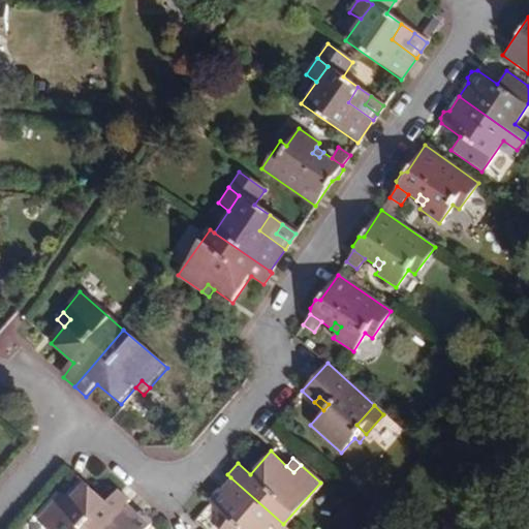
[(289,528),(283,524),(230,477),(221,489),(217,490),(210,498),(211,504),(228,520),(219,528),(270,528),(271,527),(273,528),(289,528)]
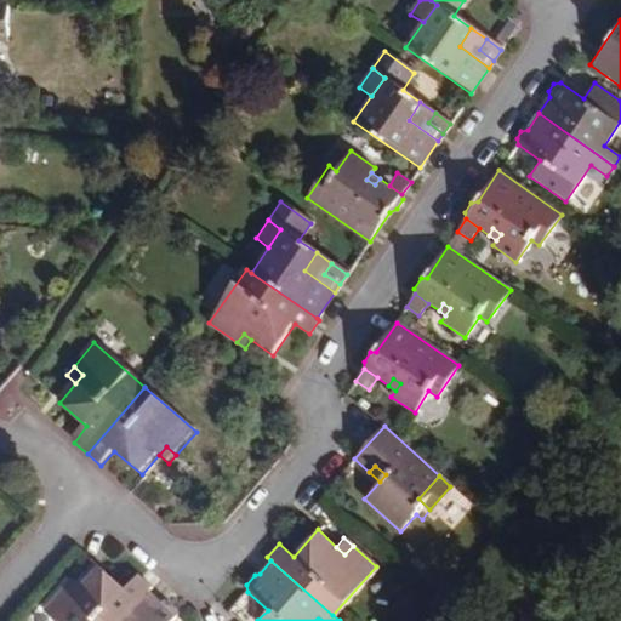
[(124,620),(149,593),(136,582),(123,597),(97,573),(79,593),(73,600),(62,591),(41,615),(47,620),(124,620)]
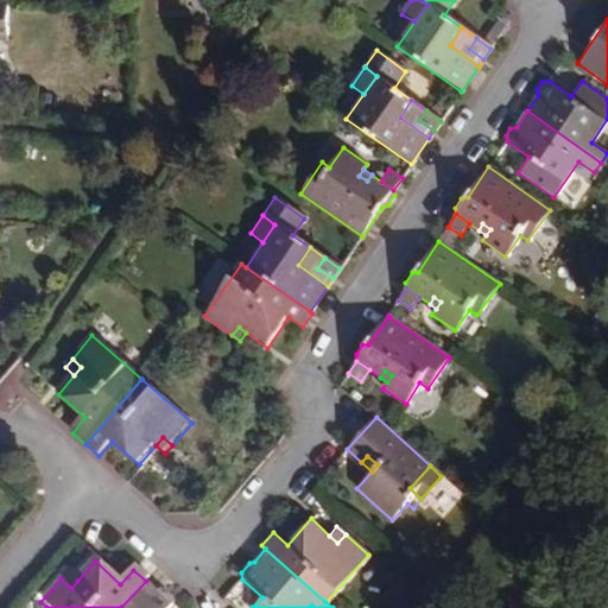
[(71,588),(77,581),(68,570),(61,578),(71,588)]
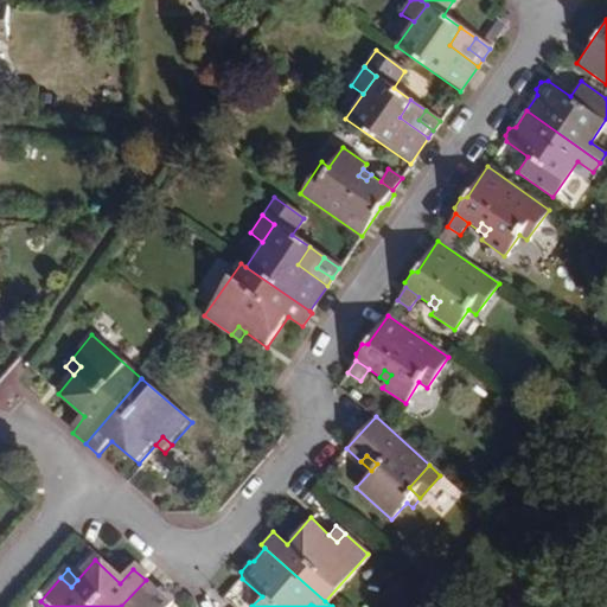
[(159,592),(146,580),(121,606),(173,606),(176,606),(174,599),(167,593),(159,592)]
